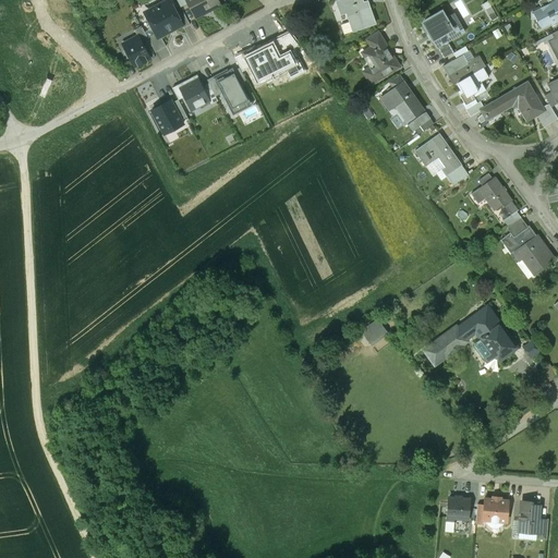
[(156,34),(158,38),(160,36),(182,25),(177,15),(169,0),(167,0),(148,10),(147,16),(156,34)]
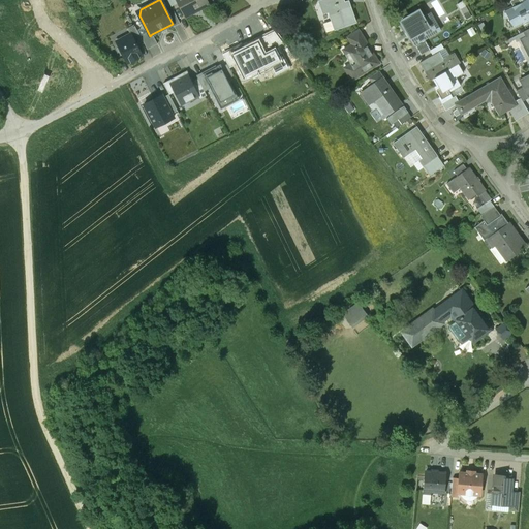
[(176,0),(178,3),(185,18),(187,18),(186,16),(200,8),(200,9),(210,5),(207,0),(176,0)]
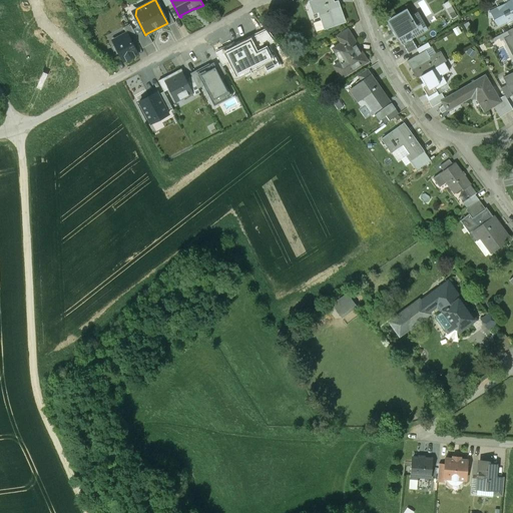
[(314,0),(309,2),(313,10),(318,8),(322,19),(313,23),(317,32),(345,21),(338,1),(334,3),(332,0),(314,0)]
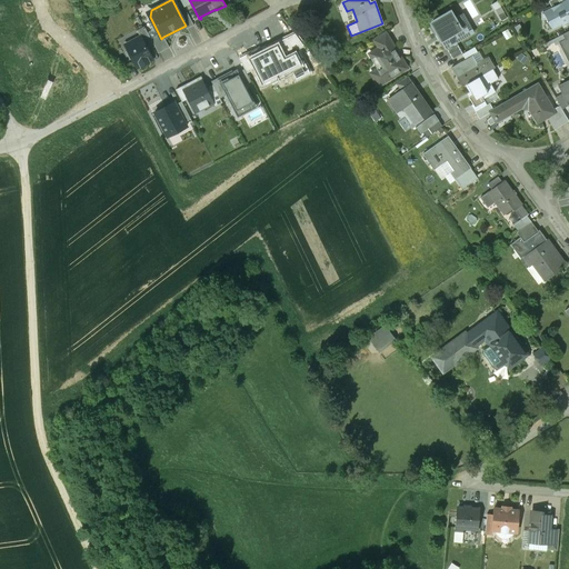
[(565,0),(553,6),(542,11),(551,29),(568,19),(568,1),(568,0),(565,0)]
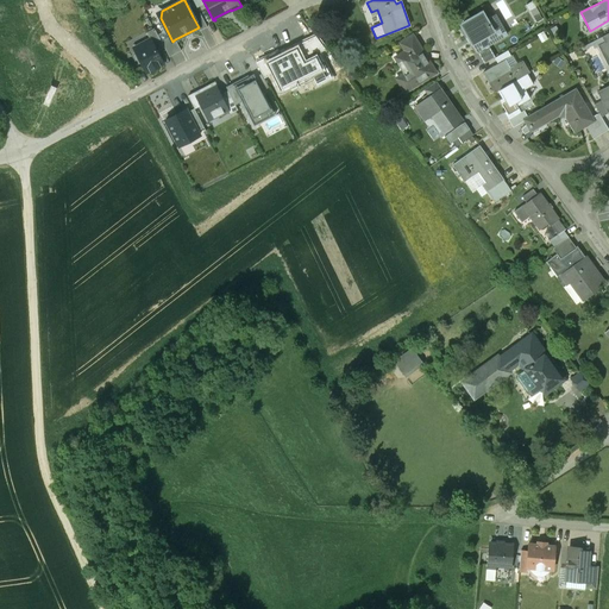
[(200,13),(193,17),(199,27),(200,31),(207,27),(200,13)]
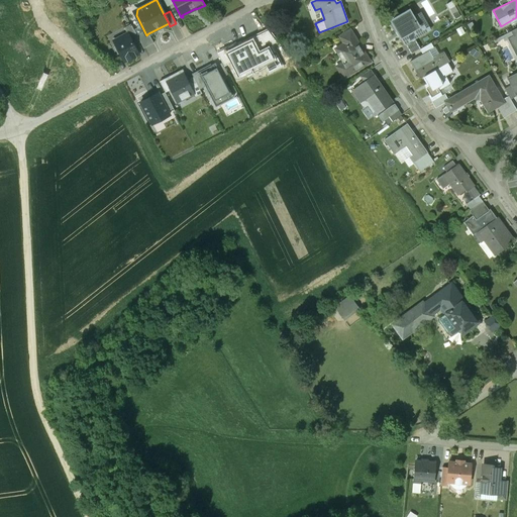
[(413,16),(409,11),(392,21),(405,44),(415,39),(423,34),(419,28),(427,24),(420,12),(413,16)]
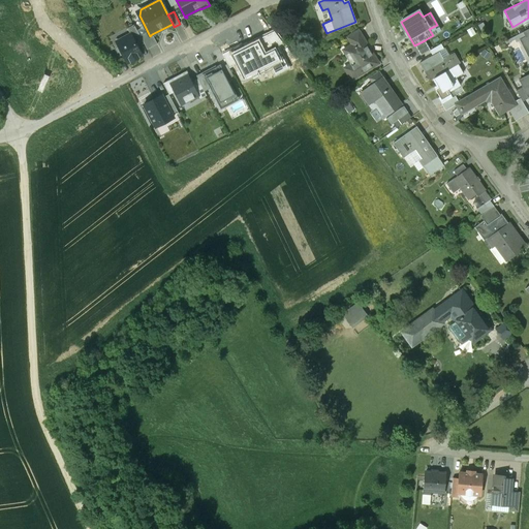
[(127,28),(130,34),(130,33),(136,44),(143,41),(139,35),(134,25),(127,28)]
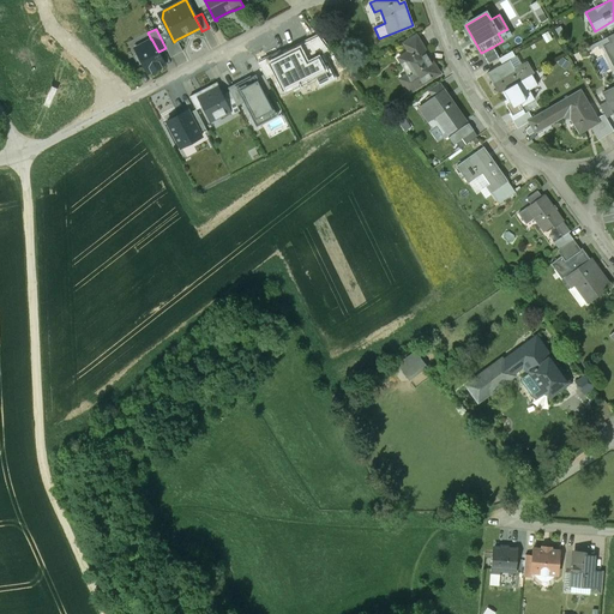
[(411,52),(422,44),(415,35),(413,36),(413,35),(403,41),(404,42),(402,43),(407,52),(410,49),(411,52)]
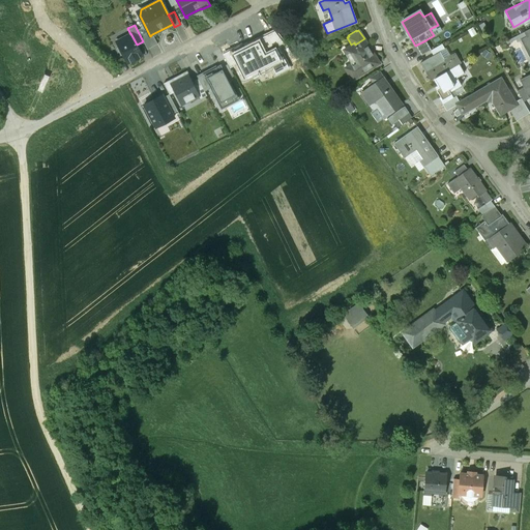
[(148,32),(140,35),(143,41),(147,50),(157,45),(152,34),(150,36),(148,32)]
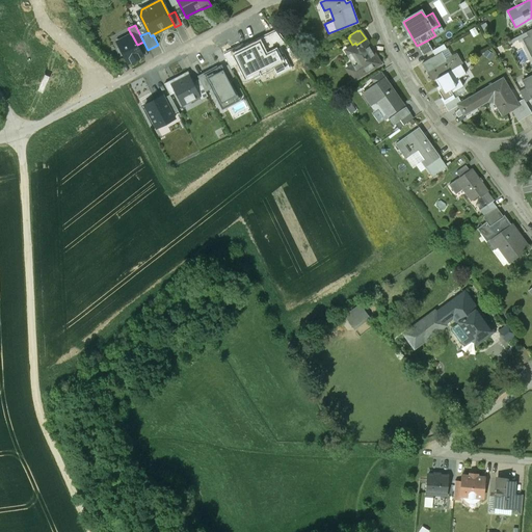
[(137,45),(131,33),(131,34),(116,42),(120,47),(116,48),(121,55),(124,54),(128,63),(142,56),(137,45)]
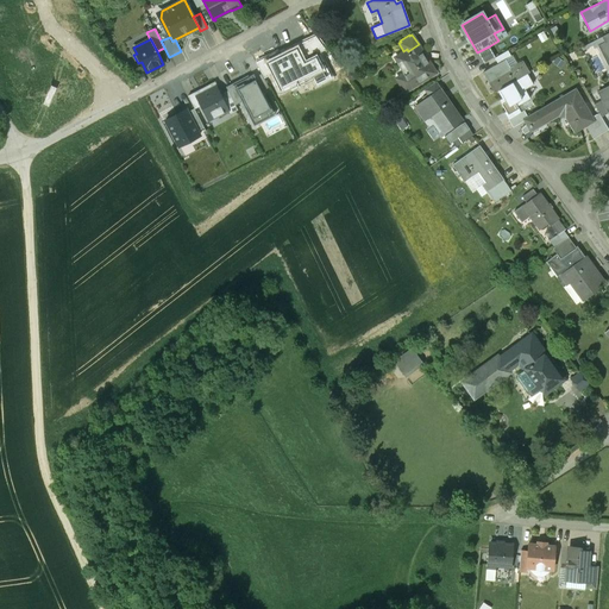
[(296,43),(263,61),(271,76),(282,98),(312,82),(314,86),(333,76),(313,38),(297,45),(296,43)]
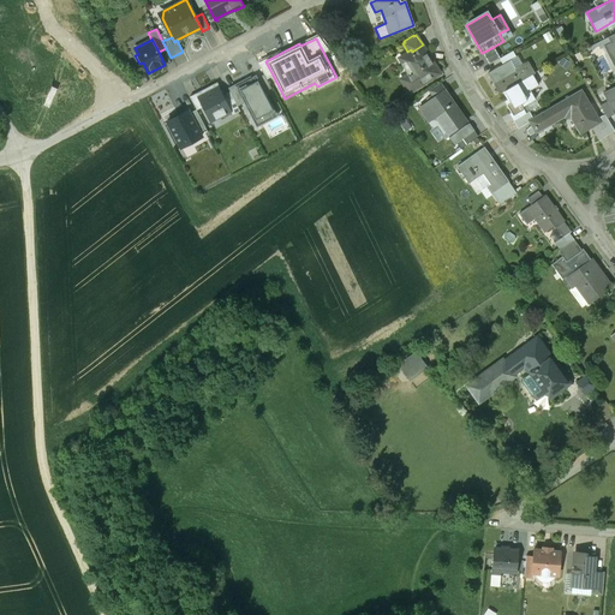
[(614,41),(613,43),(605,47),(614,64),(614,87),(604,93),(608,100),(613,111),(614,108),(614,41)]
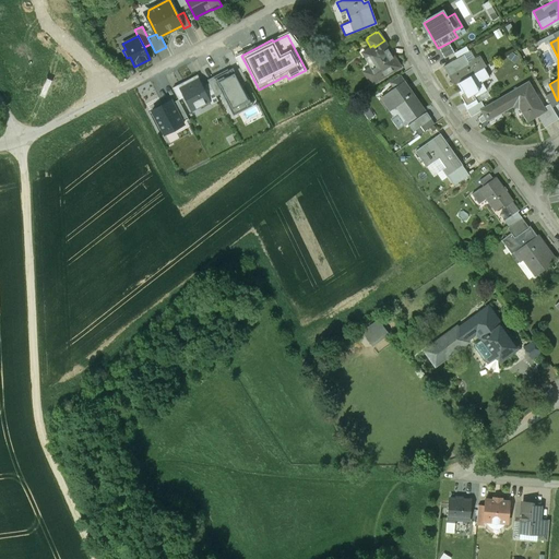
[(384,40),(375,47),(373,45),(370,47),(363,51),(372,67),(366,71),(373,83),(400,68),(389,50),(390,50),(384,40)]
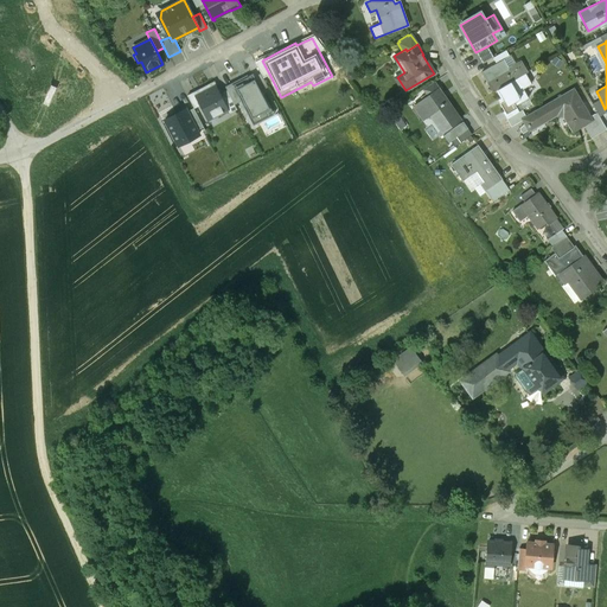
[(487,46),(475,52),(483,64),(493,58),(493,57),(487,46)]
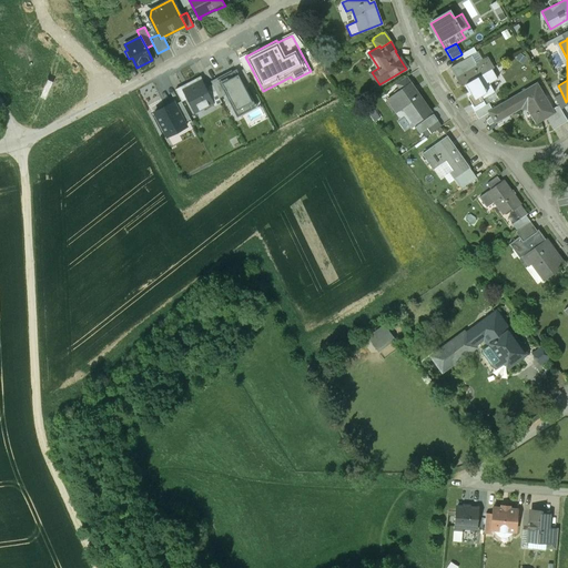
[(474,47),(462,53),(462,54),(464,60),(468,58),(469,58),(477,53),(474,47)]
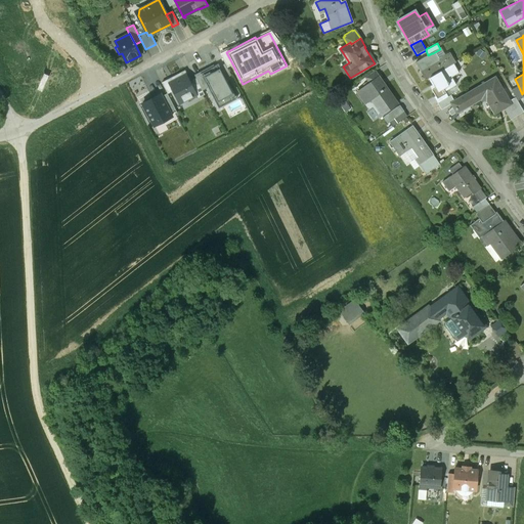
[(225,63),(227,69),(233,66),(226,52),(220,55),(225,63)]
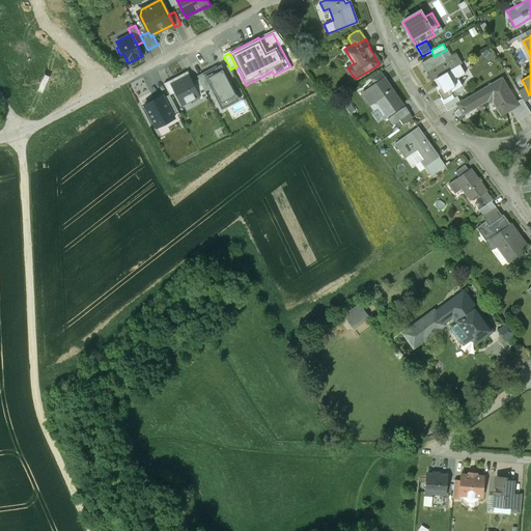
[(431,81),(435,79),(459,64),(462,63),(455,53),(443,61),(439,54),(438,54),(434,56),(421,63),(431,81)]
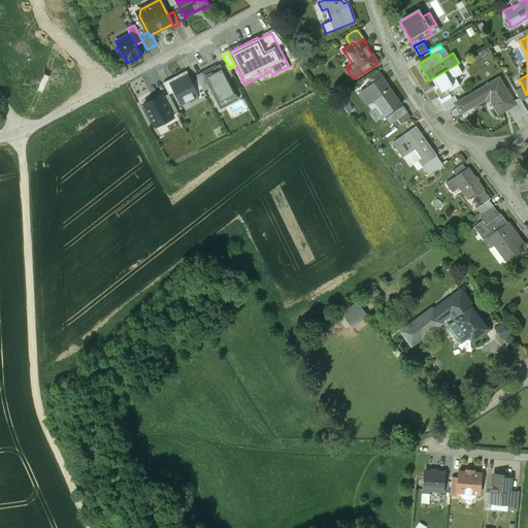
[(216,67),(202,73),(209,88),(215,99),(224,95),(227,102),(236,97),(227,78),(221,66),(220,64),(216,67)]
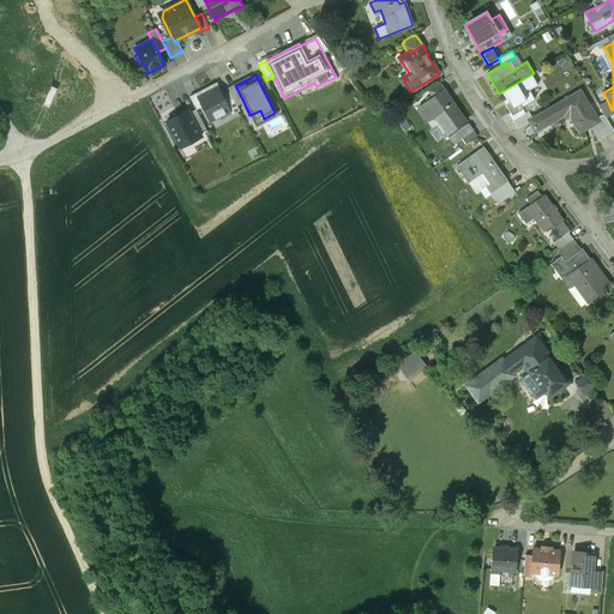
[(264,74),(257,77),(264,91),(271,88),(266,80),(264,74)]
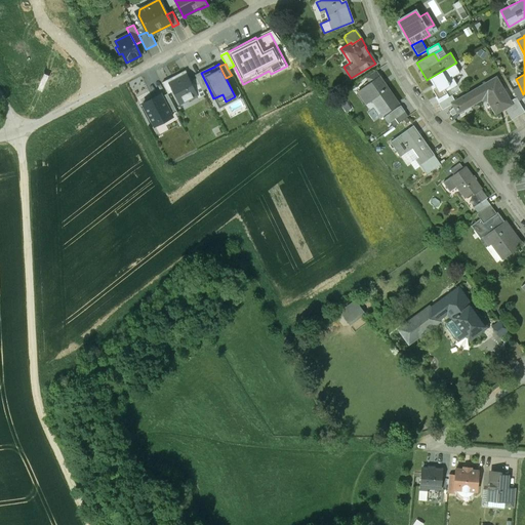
[(459,72),(454,64),(430,78),(433,84),(431,86),(436,95),(446,90),(456,84),(452,76),(459,72)]
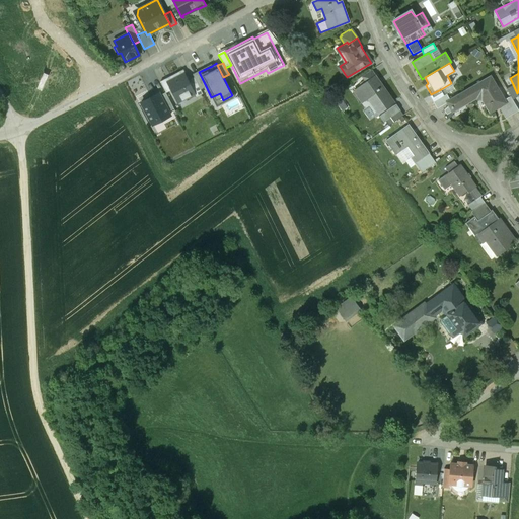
[(200,89),(206,86),(199,72),(212,66),(211,64),(193,74),(194,77),(200,89)]
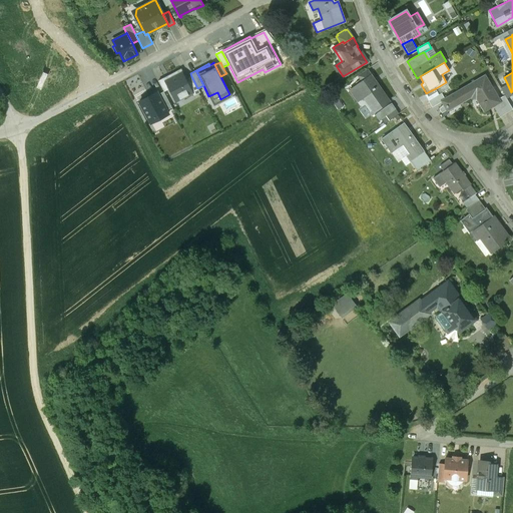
[(362,81),(372,74),(368,68),(358,75),(362,81)]
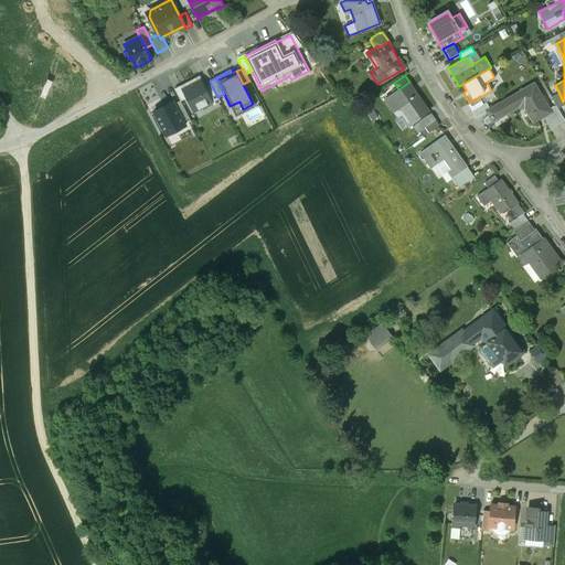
[(200,76),(187,83),(189,86),(182,89),(187,98),(193,112),(212,103),(204,87),(205,87),(200,76)]
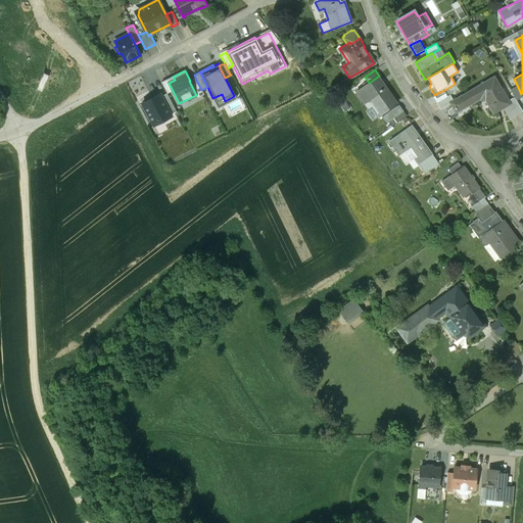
[(380,113),(397,102),(396,101),(395,101),(381,81),(382,81),(379,76),(369,83),(357,92),(365,103),(364,101),(371,95),(383,111),(380,113)]
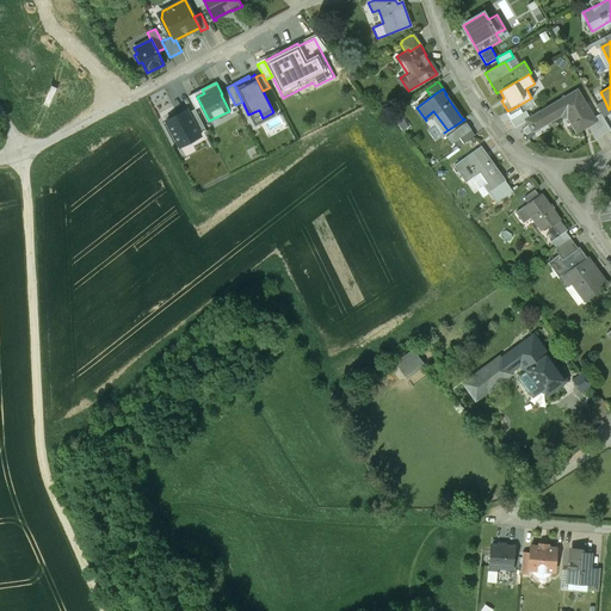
[(578,88),(530,116),(531,118),(526,121),(529,125),(531,123),(534,130),(535,129),(561,113),(568,115),(576,130),(587,124),(586,124),(596,119),(593,117),(578,88)]
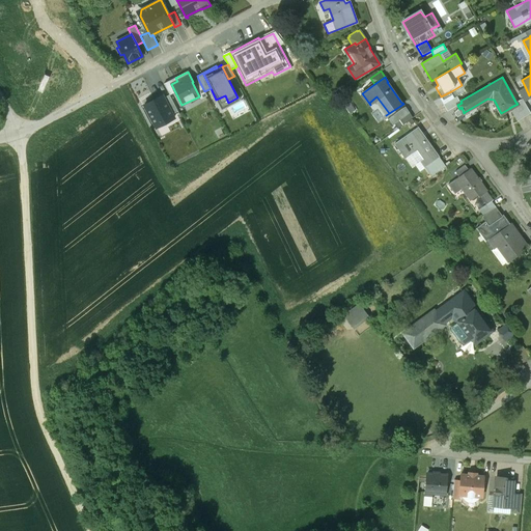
[(177,81),(175,78),(164,84),(168,93),(169,94),(175,92),(171,84),(177,81)]
